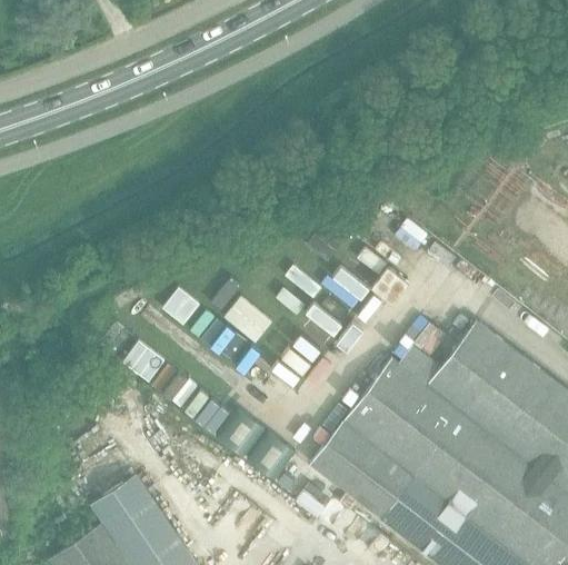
[(400,257),(408,250),(390,231),(382,238),(400,257)]
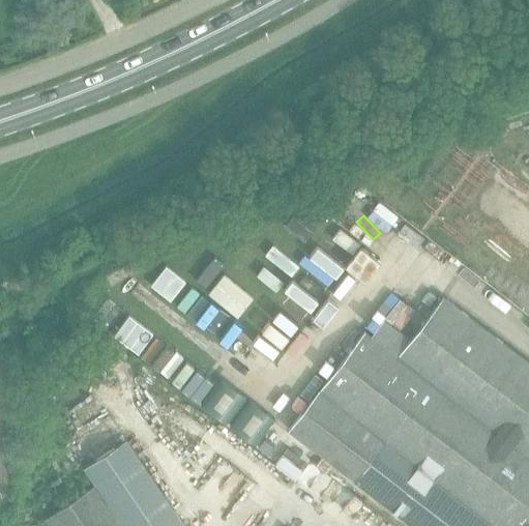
[(528,366),(442,299),(397,358),(364,333),(289,433),(410,525),(528,525),(528,366)]
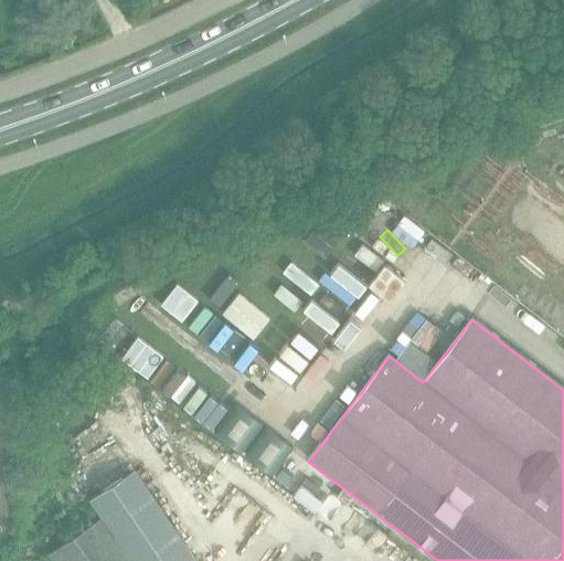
[(308,402),(328,374),(315,364),(294,392),(308,402)]
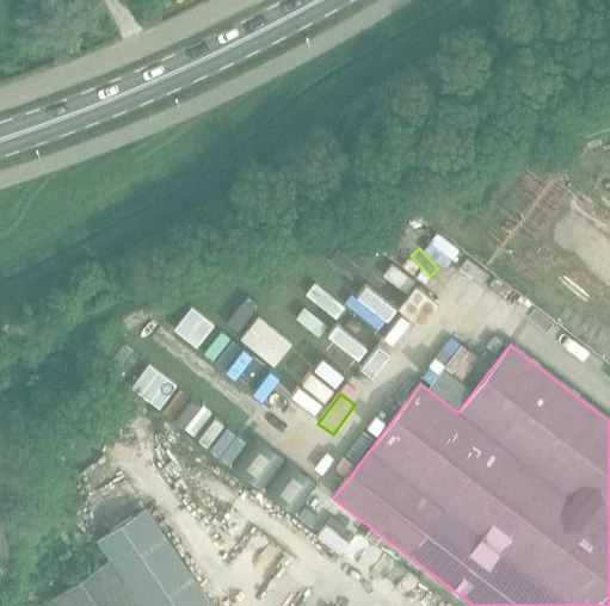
[(85,492),(124,472),(119,464),(133,458),(128,449),(76,474),(85,492)]
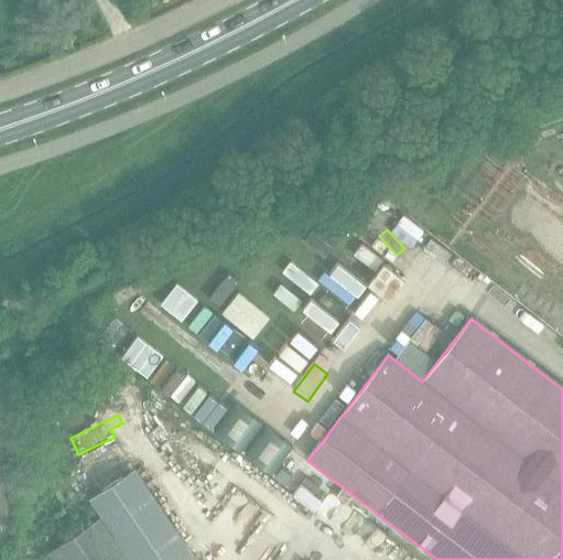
[(100,518),(128,559),(195,559),(134,470),(89,501),(101,518),(100,518)]
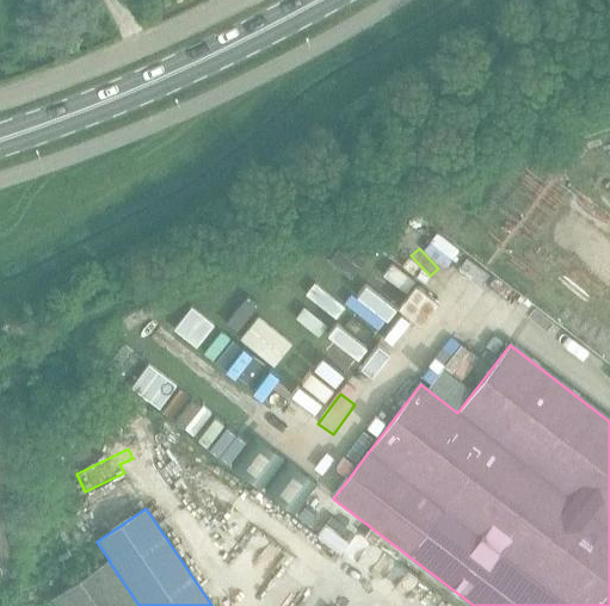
[(139,605),(109,561),(54,599),(59,605),(139,605)]
